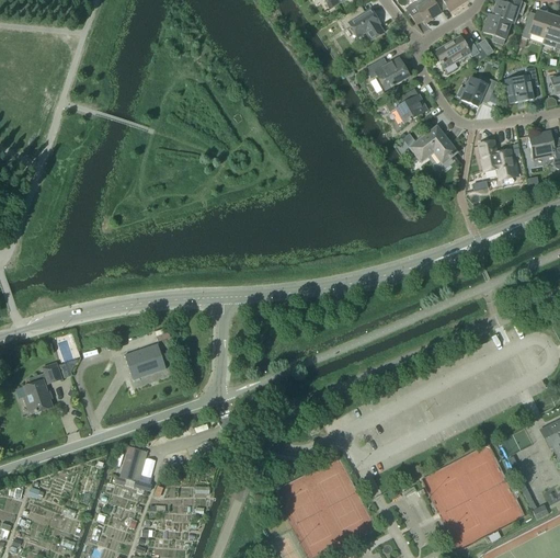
[(441,11),(433,0),(416,0),(407,7),(408,9),(404,11),(409,18),(412,15),(416,22),(423,18),(426,21),(441,11)]
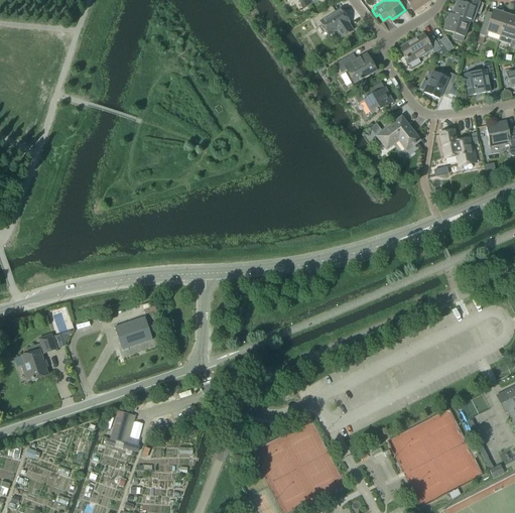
[(398,0),(405,10),(411,6),(413,9),(426,0),(398,0)]
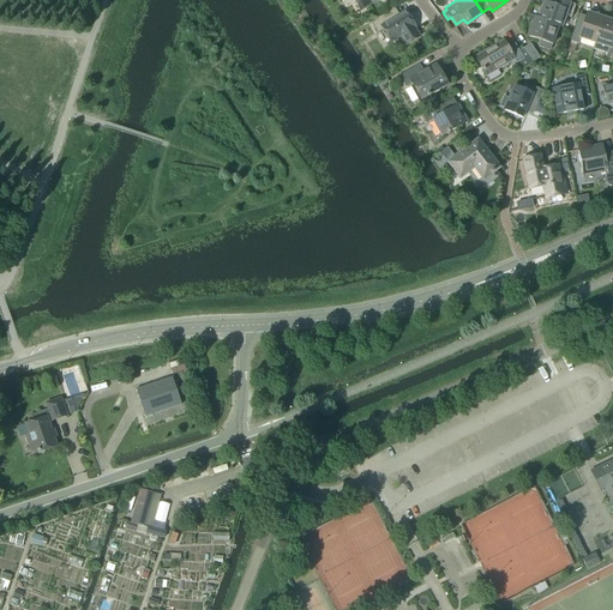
[(576,2),(569,0),(550,0),(550,2),(544,0),(539,17),(559,24),(563,25),(566,13),(572,14),(576,2)]
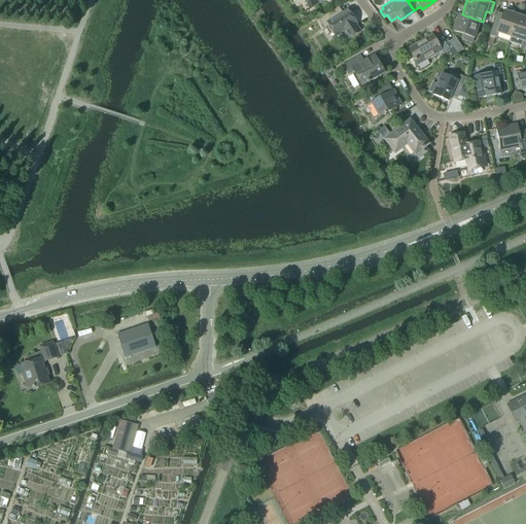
[(348,6),(343,10),(340,4),(319,16),(325,26),(329,24),(336,34),(344,29),(349,36),(361,29),(356,21),(357,21),(348,6)]
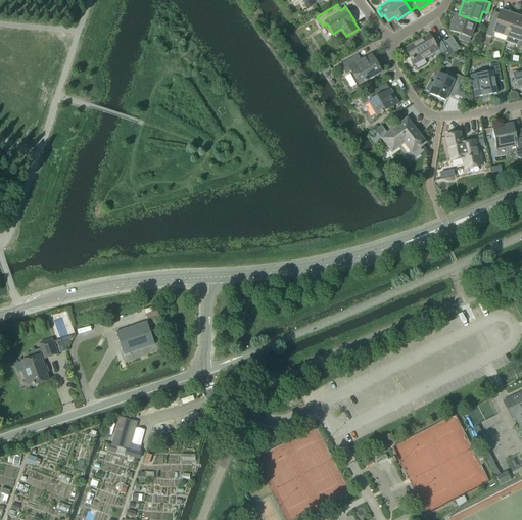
[(507,35),(514,13),(501,9),(499,16),(492,14),(486,33),(487,34),(493,36),(495,31),(507,35)]
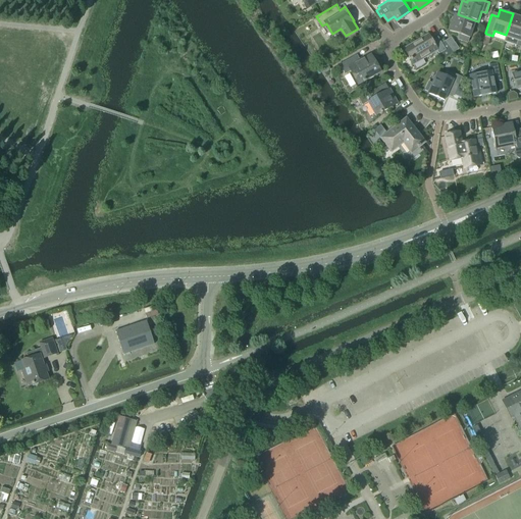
[(458,14),(455,13),(450,29),(462,33),(460,38),(468,41),(469,36),(470,36),(475,20),(458,14)]
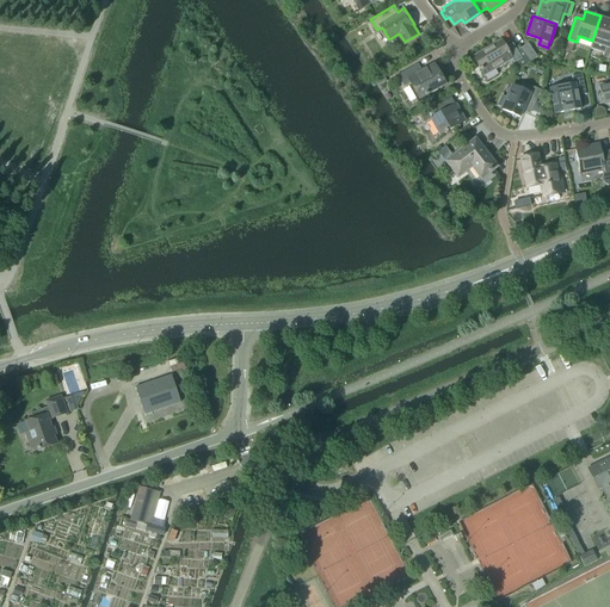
[(609,18),(601,16),(592,41),(607,45),(605,51),(609,53),(609,18)]
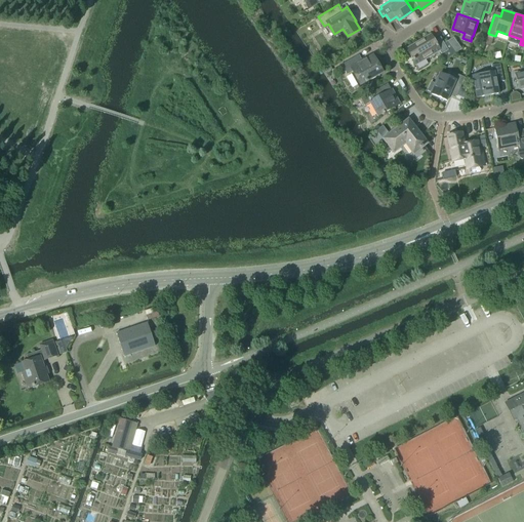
[(441,35),(435,39),(432,34),(407,47),(408,49),(405,51),(408,56),(412,56),(416,62),(440,48),(442,52),(443,51),(447,57),(456,50),(449,41),(446,43),(441,35)]
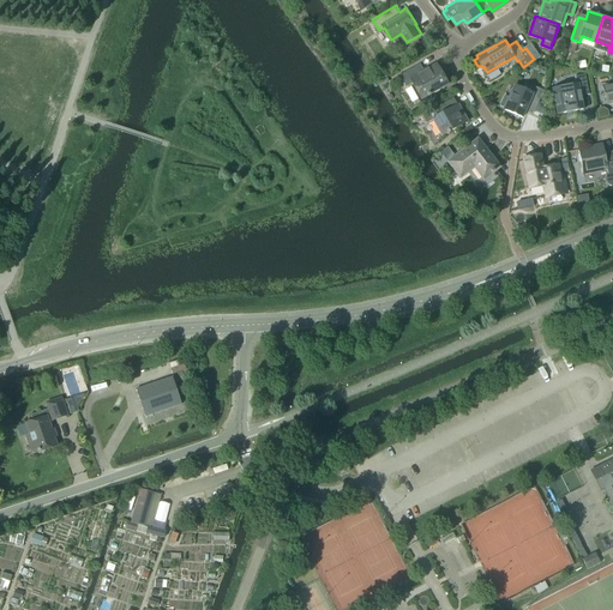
[(534,59),(540,55),(530,41),(524,46),(526,48),(534,59)]
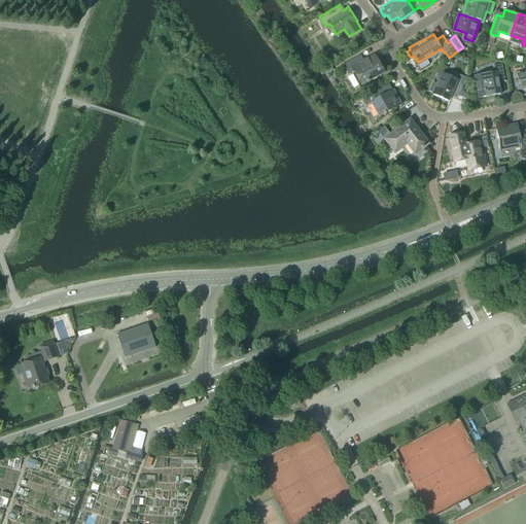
[(362,83),(385,71),(375,54),(364,60),(360,54),(344,63),(349,72),(354,69),(362,83)]
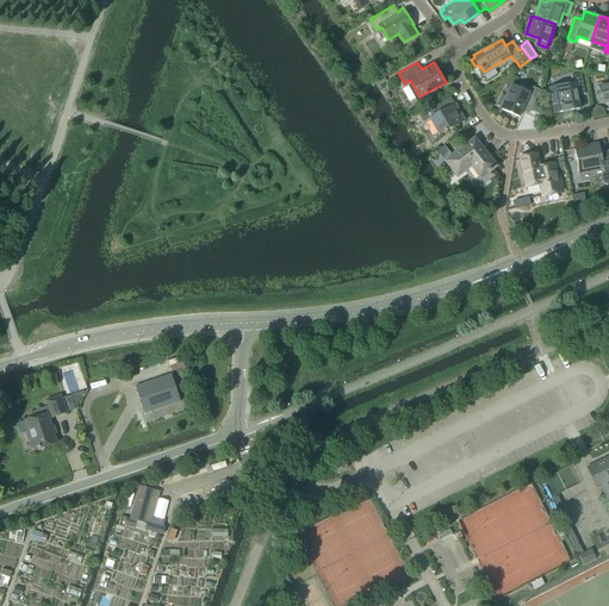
[(578,94),(586,92),(582,72),(572,74),(573,81),(550,86),(554,111),(580,106),(578,94)]
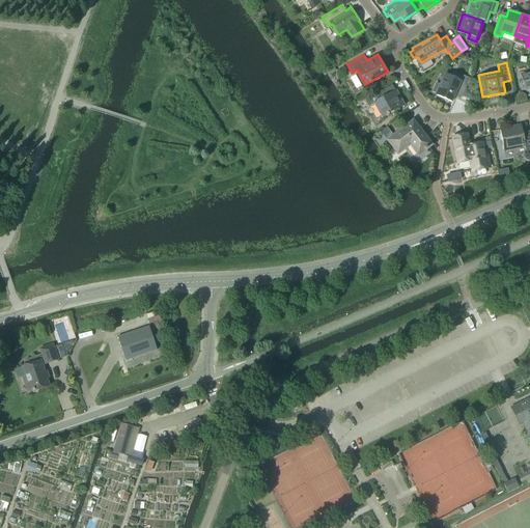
[(463,95),(471,77),(464,74),(462,79),(446,73),(442,83),(437,81),(433,90),(438,92),(438,93),(452,100),(455,92),(463,95)]
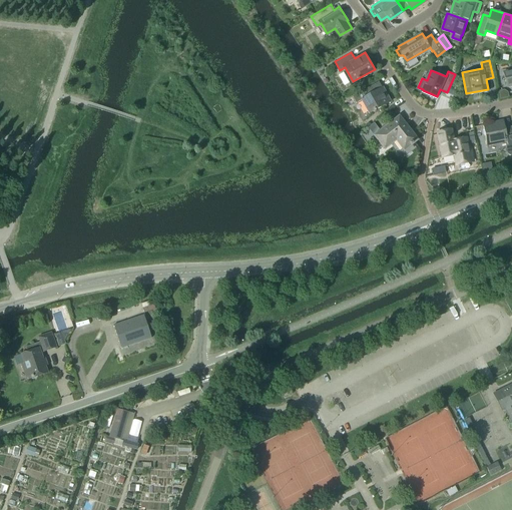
[(384,85),(375,90),(372,84),(353,94),(357,101),(362,98),(370,111),(392,99),(384,85)]
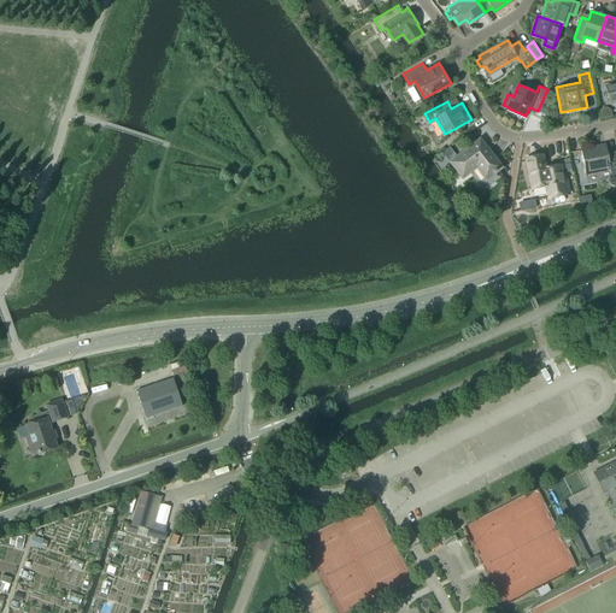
[(487,178),(504,165),(481,137),(475,142),(474,140),(461,151),(462,152),(451,160),(464,176),(477,165),(487,178)]
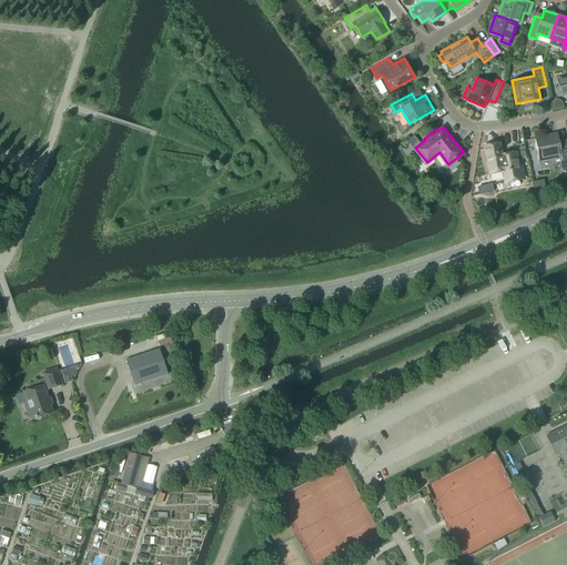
[(566,139),(559,140),(558,132),(536,135),(540,159),(563,154),(563,159),(562,160),(562,161),(562,162),(562,163),(562,164),(562,165),(562,167),(563,168),(564,169),(566,170),(566,139)]
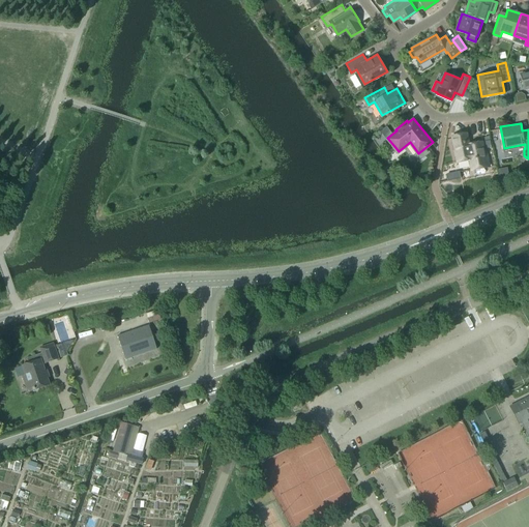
[(482,140),(469,143),(467,132),(452,134),(459,160),(471,158),(473,168),(490,165),(488,151),(485,152),(482,140)]
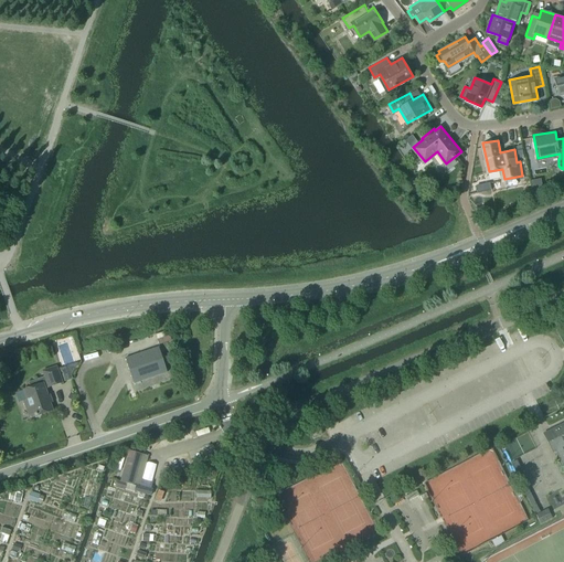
[(134,381),(168,370),(159,345),(126,356),(134,381)]
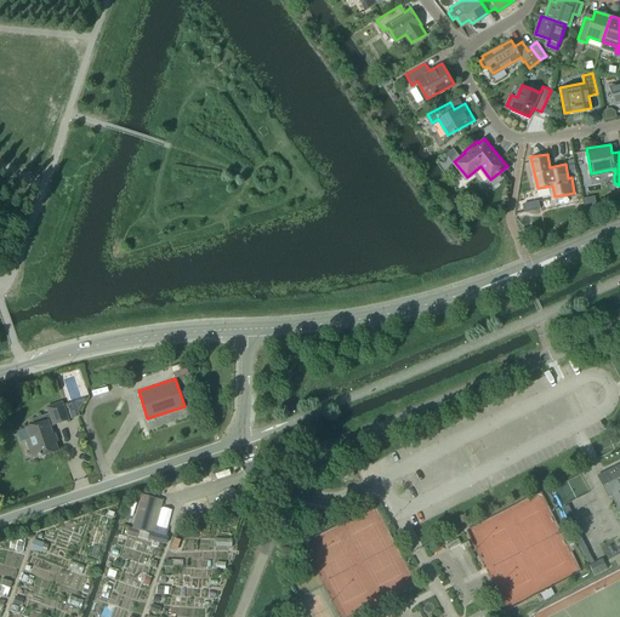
[(79,409),(86,396),(68,403),(73,416),(81,413),(79,409)]
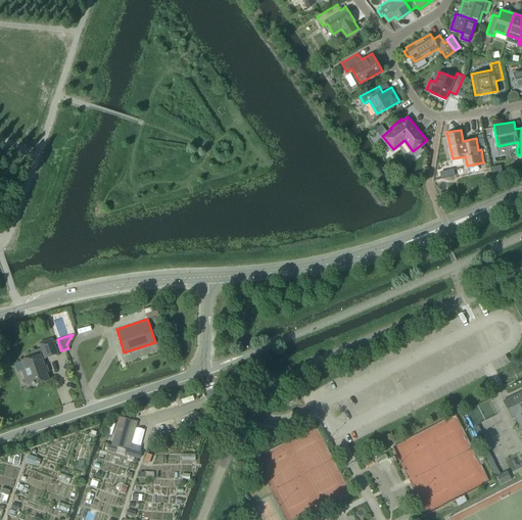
[(45,356),(57,351),(52,337),(40,341),(42,346),(28,352),(29,357),(22,359),(28,374),(25,375),(28,385),(48,378),(41,357),(45,356)]
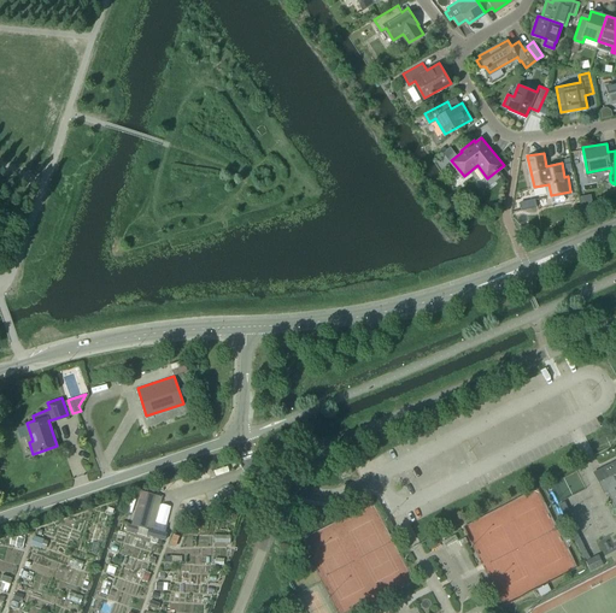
[(615,460),(596,471),(605,490),(608,489),(615,504),(615,460)]
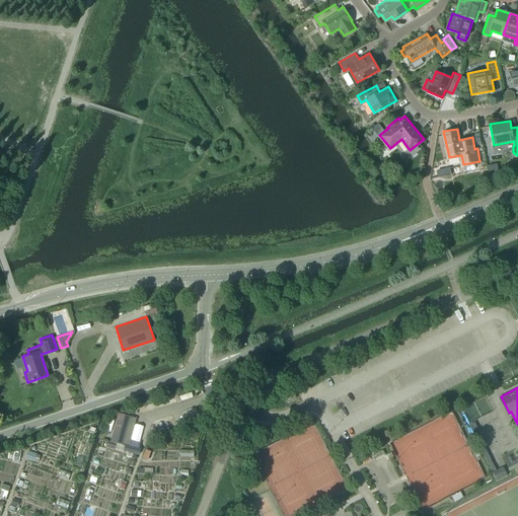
[(288,400),(297,396),(294,390),(285,395),(288,400)]
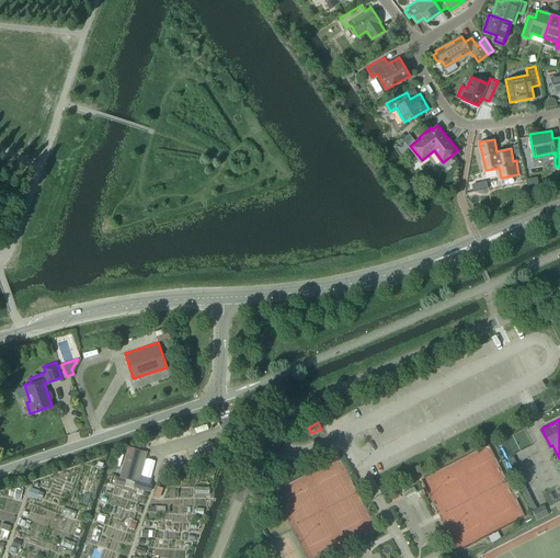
[(121,476),(126,477),(133,479),(141,448),(129,445),(121,476)]
